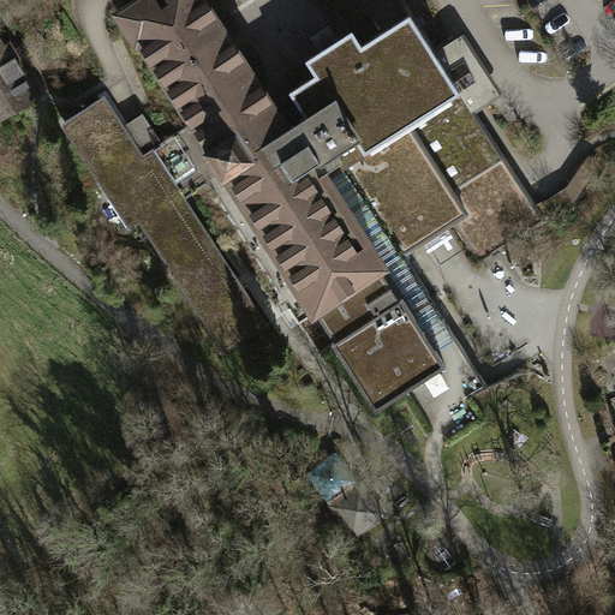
[(121,10),(115,13),(120,19),(121,18),(133,36),(132,37),(136,43),(139,41),(193,123),(210,148),(204,153),(208,157),(209,157),(220,174),(219,175),(222,180),(227,178),(298,285),(296,287),(298,292),(299,292),(311,310),(314,315),(318,312),(338,341),(333,344),(340,354),(376,410),(418,381),(419,383),(446,366),(467,400),(488,387),(404,257),(455,224),(479,262),(538,224),(497,162),(503,159),(472,112),(473,111),(472,108),(471,109),(464,97),(465,96),(463,94),(477,84),(461,60),(447,70),(445,66),(443,67),(436,55),(437,54),(436,52),(435,53),(410,16),(362,46),(352,31),(306,61),(316,76),(290,93),(294,100),(275,113),(201,0),(138,0),(123,11),(121,10)]
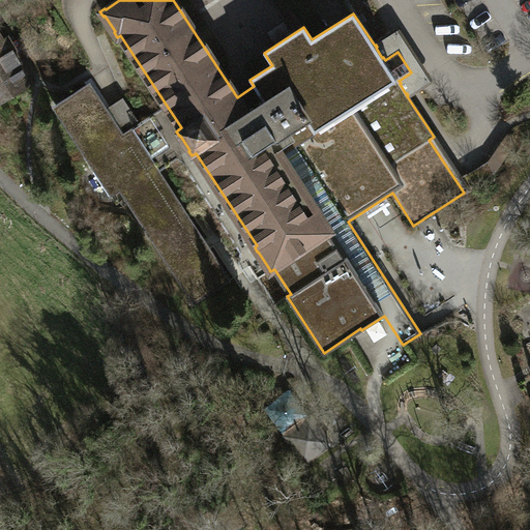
[(0,102),(34,83),(19,56),(25,52),(19,40),(11,43),(7,37),(4,40),(0,33),(0,102)]
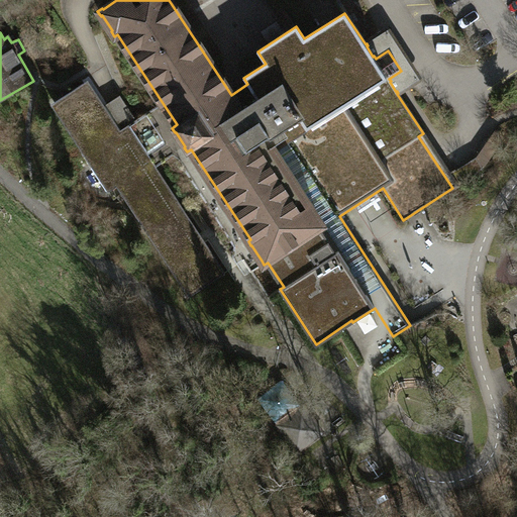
[(189,297),(225,274),(156,167),(184,147),(185,146),(176,132),(175,132),(172,128),(177,124),(163,103),(120,130),(88,81),(52,104),(92,167),(93,166),(109,191),(116,186),(189,297)]
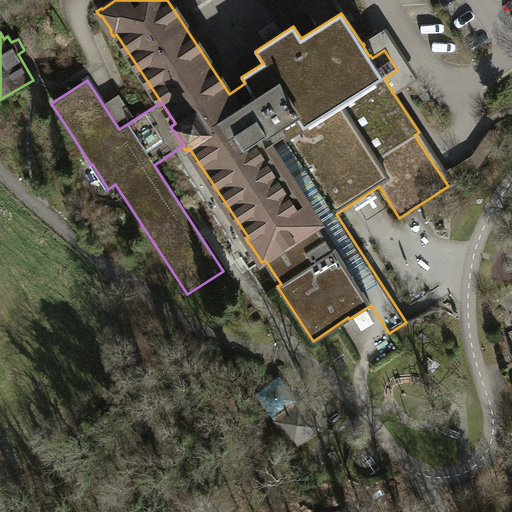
[(318,428),(300,404),(276,422),(294,445),(318,428)]
